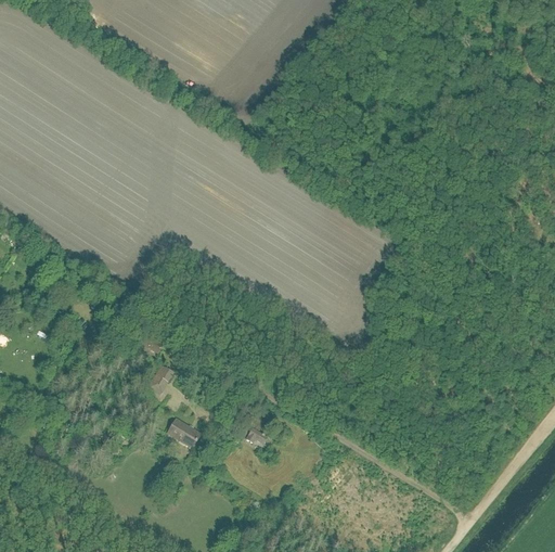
[(545,221),(543,213),(538,214),(538,215),(536,215),(537,220),(539,219),(539,222),(545,221)]
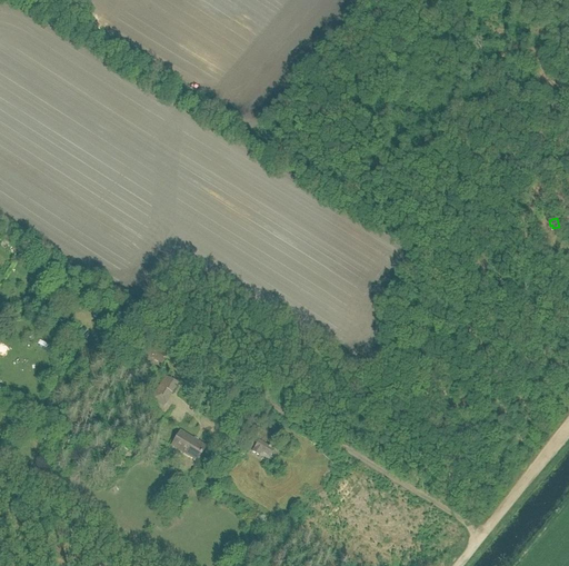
[(0,242),(6,248),(11,241),(5,237),(0,241),(0,242)]
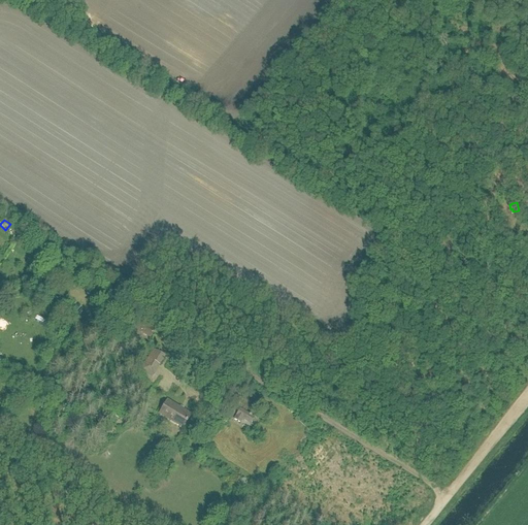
[(156,327),(140,317),(134,326),(150,336),(156,327)]
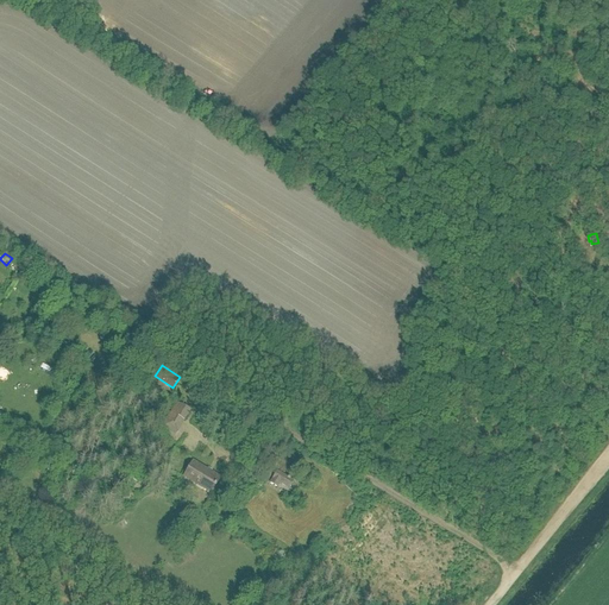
[(176,398),(169,410),(165,416),(161,424),(175,433),(184,418),(192,408),(176,398)]
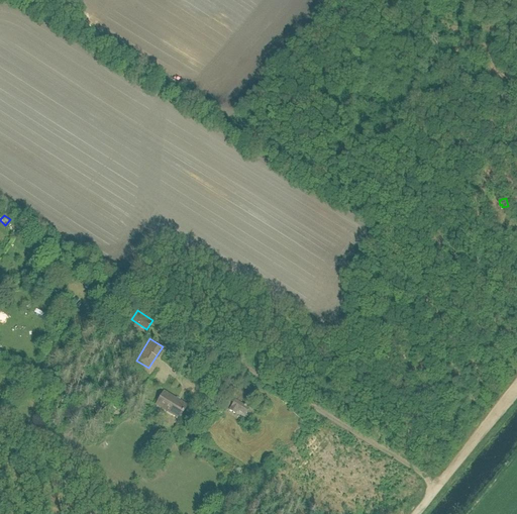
[(164,389),(156,403),(179,417),(187,403),(164,389)]
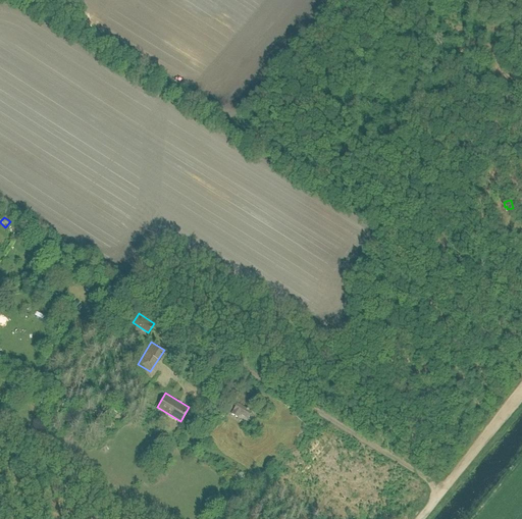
[(247,417),(252,410),(238,401),(230,412),(238,416),(241,413),(247,417)]
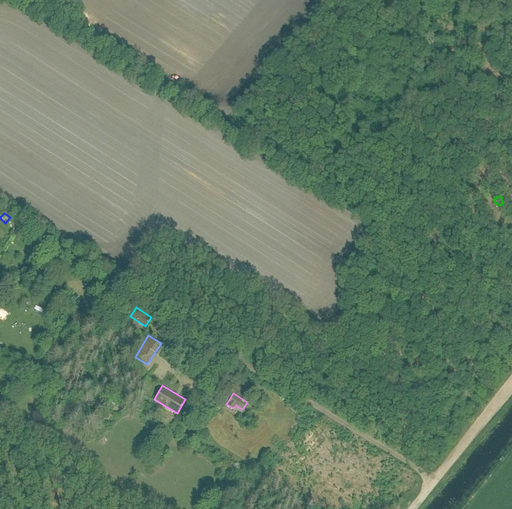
[(63,411),(72,417),(82,401),(73,395),(63,411)]
